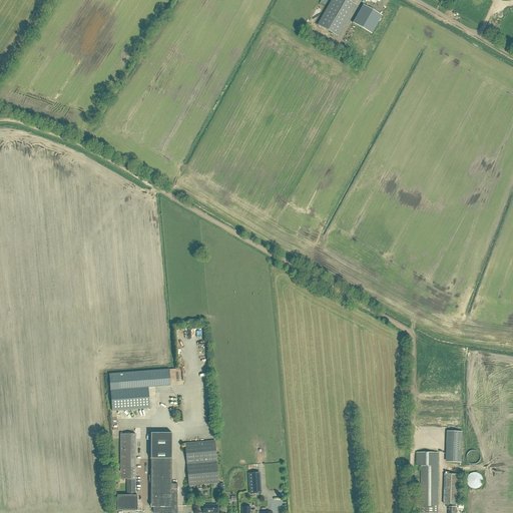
[(338,36),(356,5),(346,0),(331,0),(317,24),(338,36)]
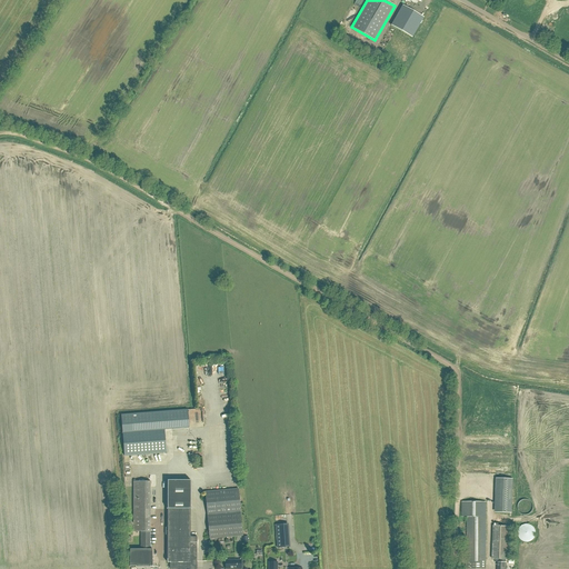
[(411,38),(423,18),(402,6),(390,26),(411,38)]
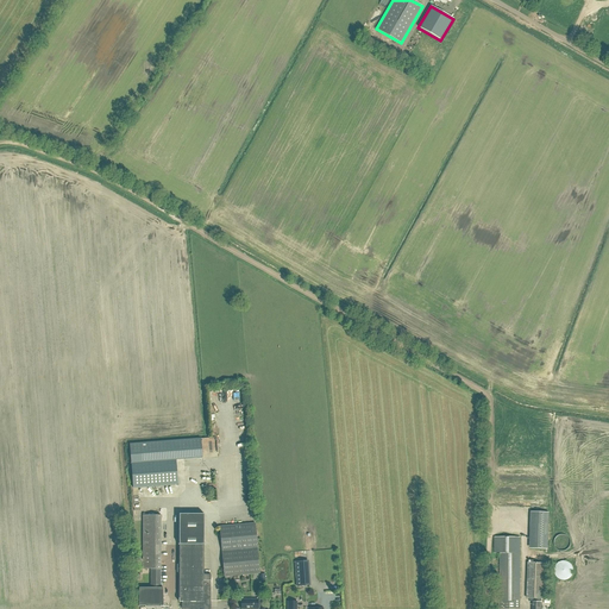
[(133,488),(179,484),(176,460),(202,458),(201,439),(130,444),(133,488)]
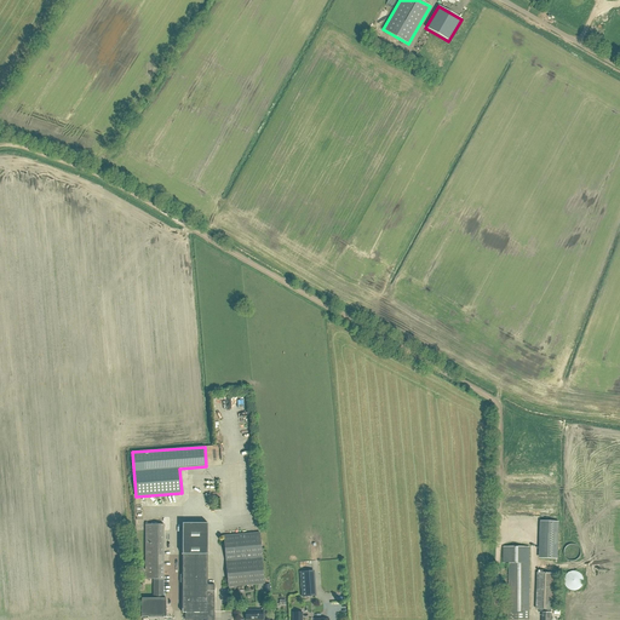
[(562,521),(544,521),(543,558),(562,558),(562,521)]
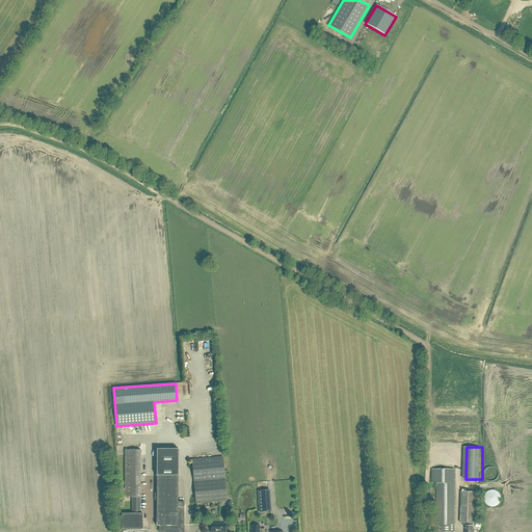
[(173,531),(184,531),(184,502),(178,502),(178,449),(157,449),(157,493),(156,493),(155,494),(155,500),(156,501),(157,501),(157,526),(160,526),(160,531),(173,531)]
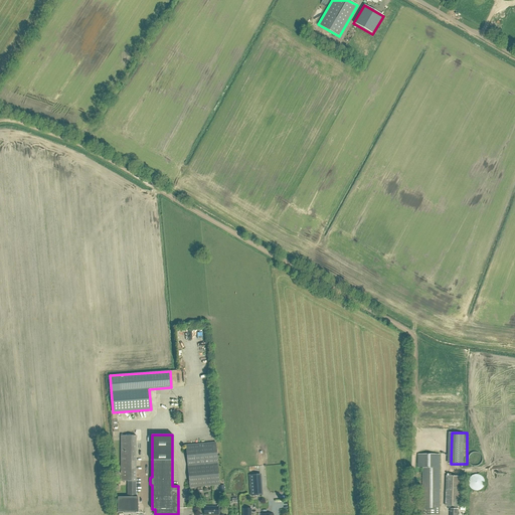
[(136,436),(129,436),(121,436),(121,482),(127,482),(127,498),(118,498),(118,513),(123,513),(123,512),(135,512),(135,513),(138,513),(138,510),(137,510),(137,503),(138,503),(138,497),(136,497),(136,436)]
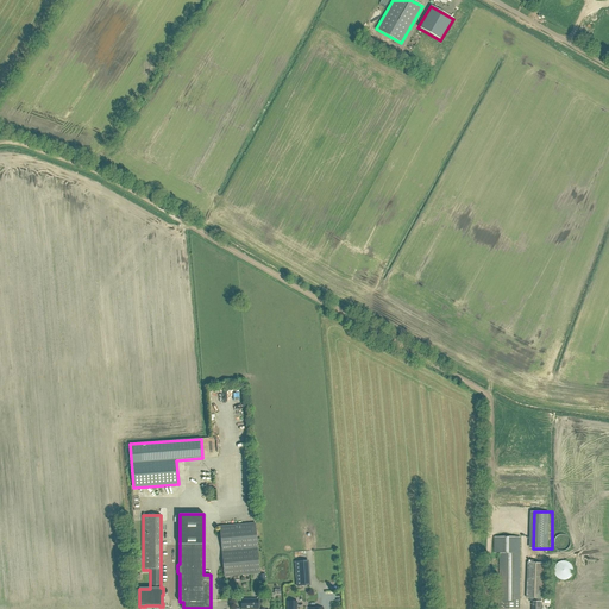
[(225,577),(259,573),(255,523),(220,527),(225,577)]
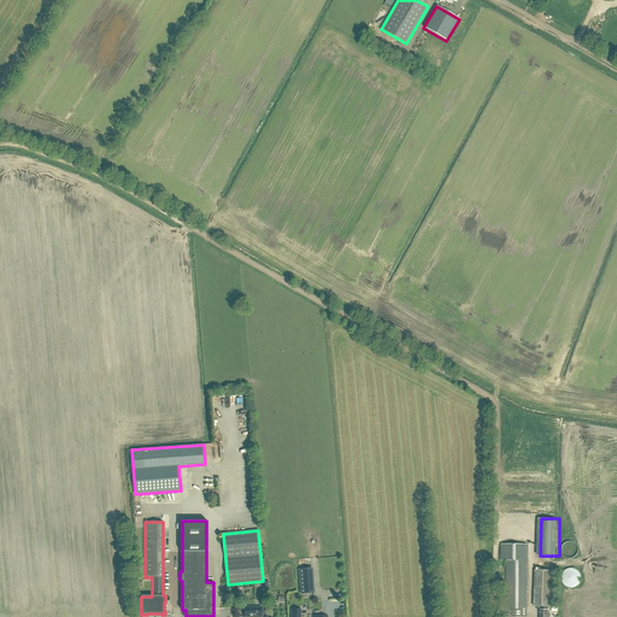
[(581,552),(575,540),(563,546),(569,558),(581,552)]
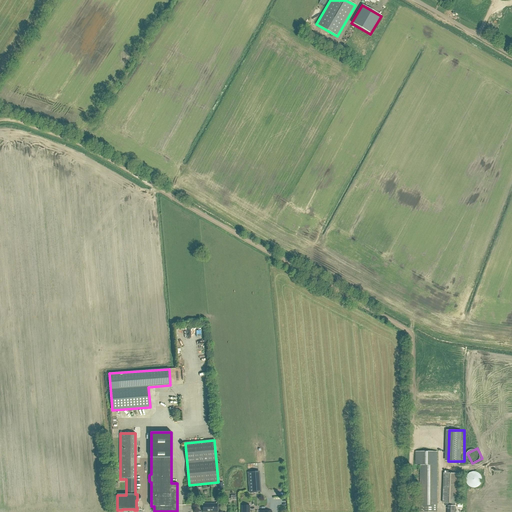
[(249,493),(260,492),(258,472),(248,472),(249,493)]
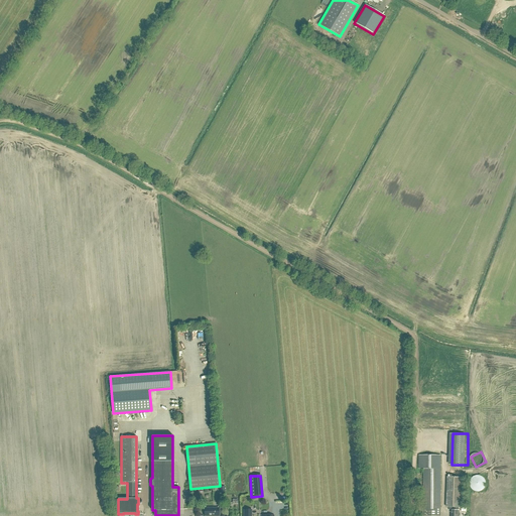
[(470,482),(470,484),(470,486),(471,488),(472,489),(474,491),(476,492),(478,492),(480,492),(483,491),(484,489),(485,488),(486,486),(486,485),(486,483),(486,481),(484,479),(483,478),(482,477),(481,476),(480,476),(478,476),(476,476),(475,477),(474,477),(472,478),(471,479),(471,481),(470,482)]
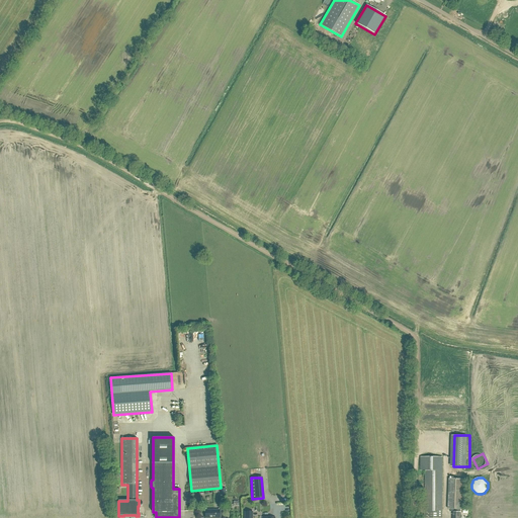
[(465,510),(465,480),(448,480),(448,510),(451,510),(451,513),(453,513),(452,517),(460,517),(461,510),(465,510)]
